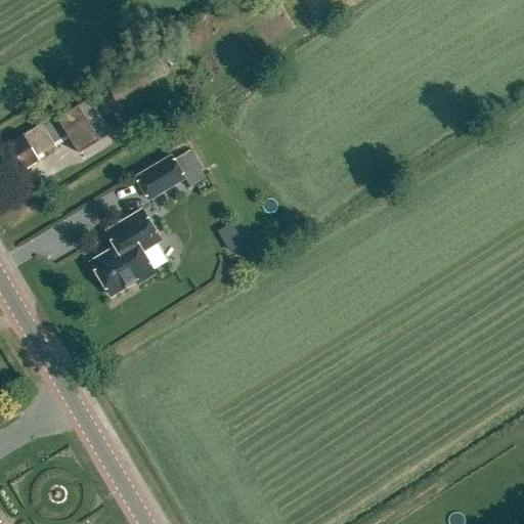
[(111,132),(93,101),(78,111),(75,105),(41,126),(40,123),(0,146),(0,162),(8,176),(24,167),(25,169),(35,163),(34,161),(36,159),(34,156),(52,144),(54,147),(69,140),(76,153),(111,132)]
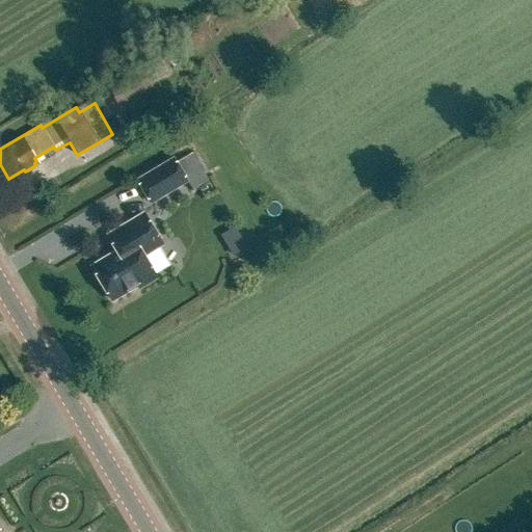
[(193,151),(175,162),(186,181),(191,190),(210,179),(193,151)]
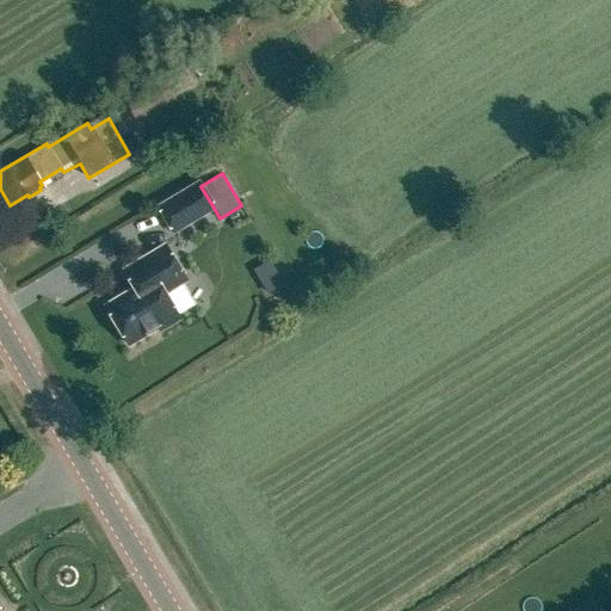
[(173,233),(214,208),(199,183),(159,208),(173,233)]
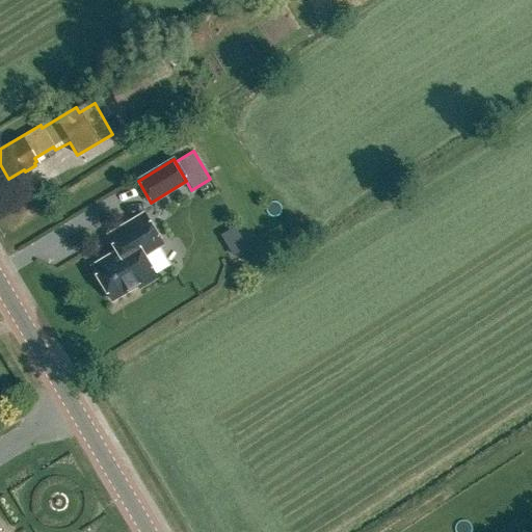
[(139,288),(157,277),(143,256),(162,244),(143,214),(108,236),(117,251),(92,267),(112,299),(137,285),(139,288)]
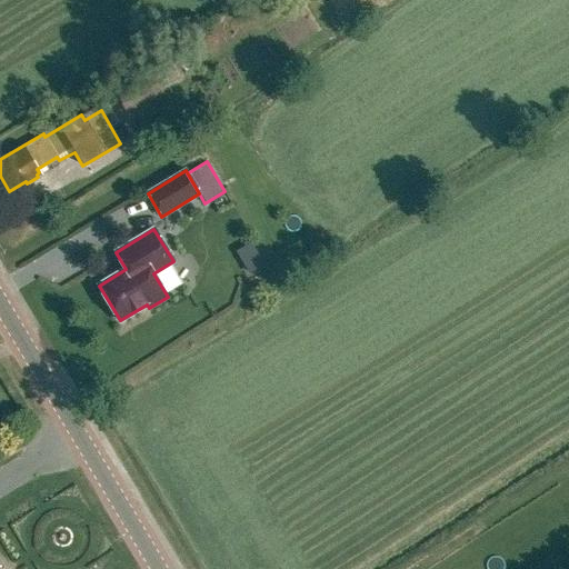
[(241,250),(255,270),(265,263),(252,243),(241,250)]
